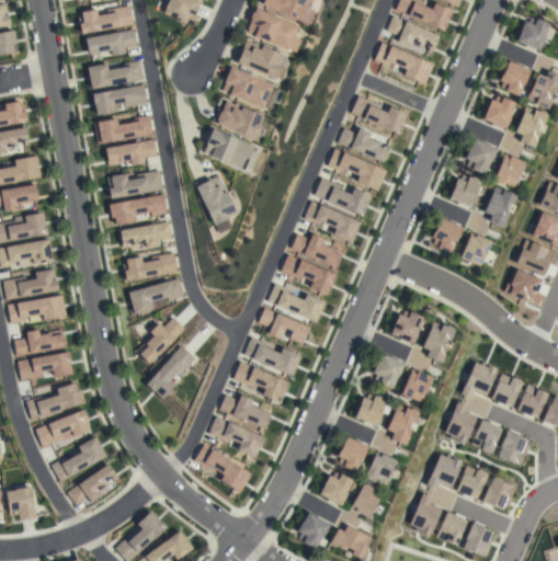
[(196,0),(202,2),(196,13),(200,15),(195,26),(164,13),(170,0),(196,0)]
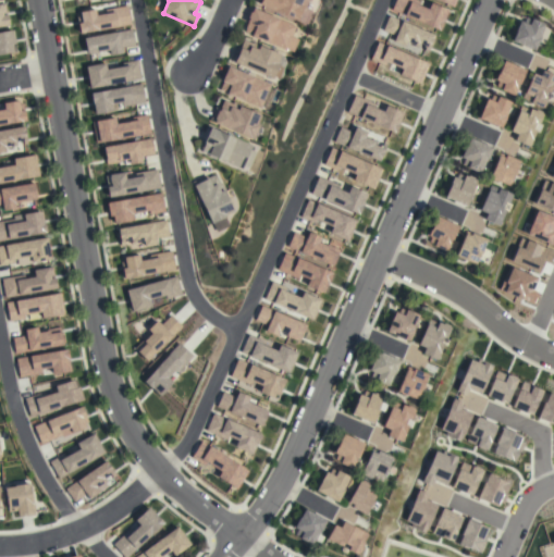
[(257,2),(257,0),(305,0),(304,4),(306,5),(299,21),(257,2)]
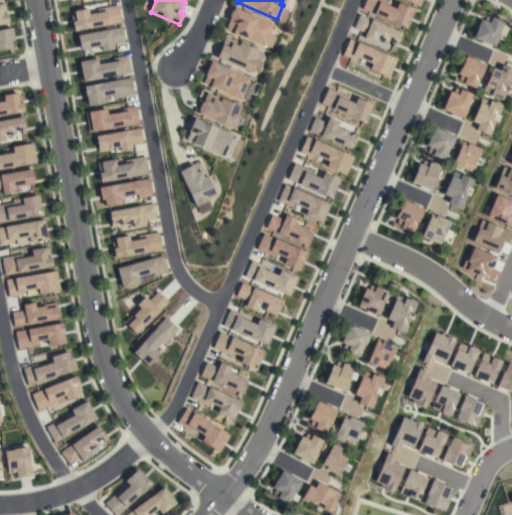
[(415,9),(399,3),(397,5),(382,0),(367,0),(363,11),(408,27),(415,9)]
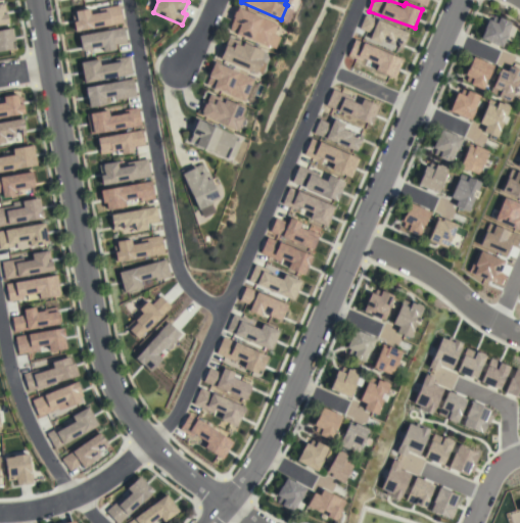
[(0,25),(0,4),(7,3),(11,24),(0,25)]
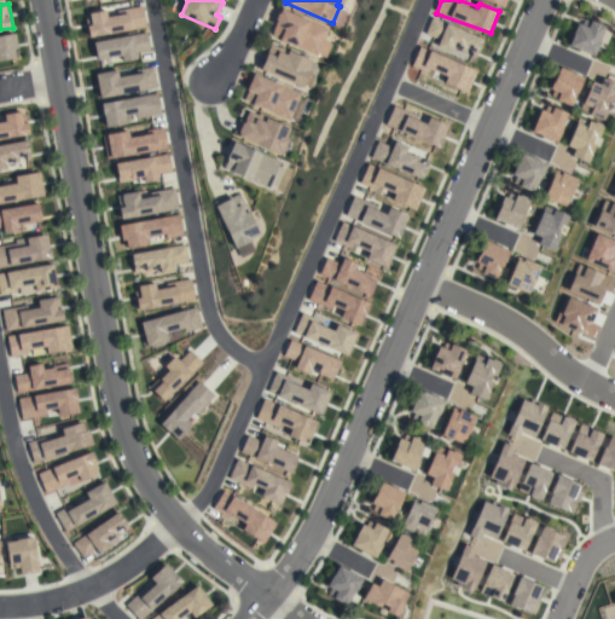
[(148,27),(92,38),(88,18),(92,18),(92,13),(109,11),(110,17),(121,15),(120,11),(144,6),(148,27)]
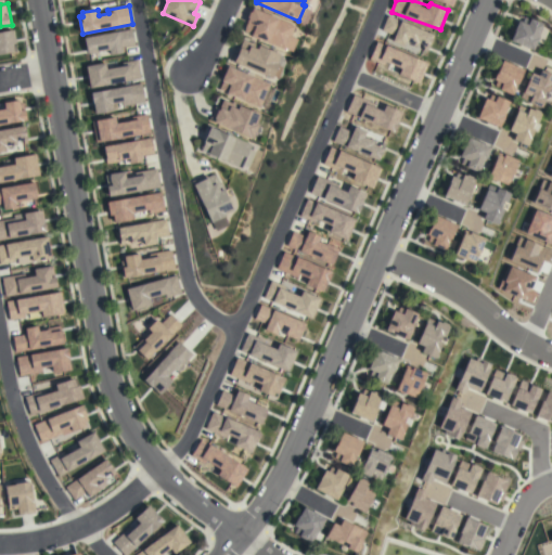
[(292,36),(299,39),(294,51),(286,49),(286,50),(245,31),(251,18),(249,17),(252,12),(253,13),(255,8),(296,26),(292,36)]
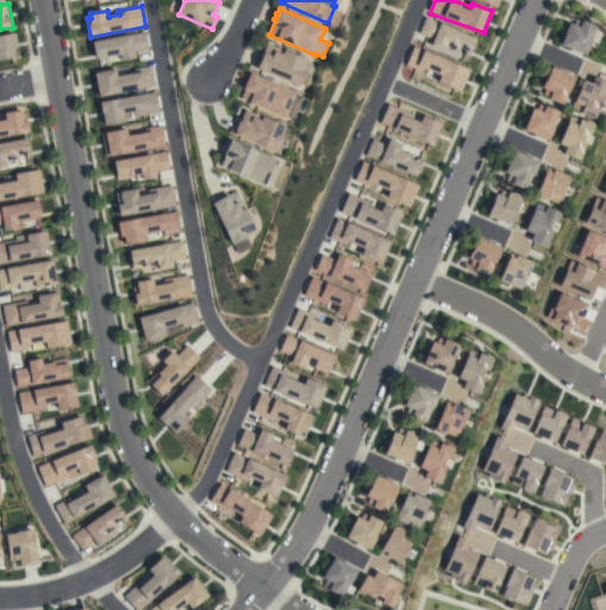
[(420,33),(435,39),(432,44),(469,58),(478,37),(426,18),(420,33)]
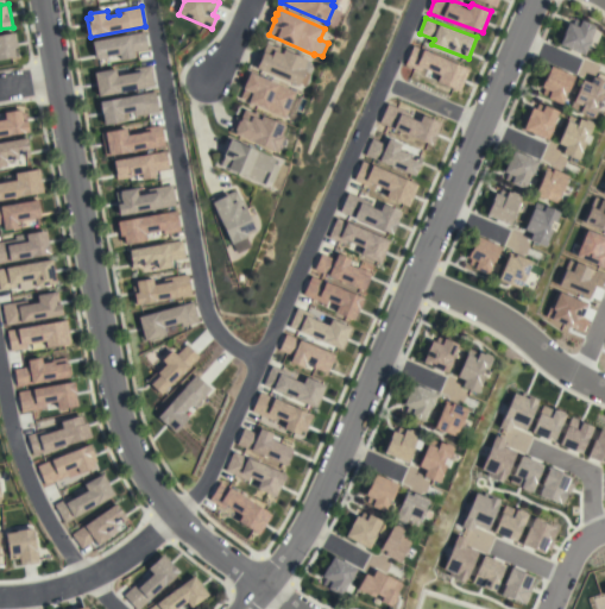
[(591,41),(592,42),(586,55),(562,44),(566,35),(569,23),(574,25),(577,18),(597,26),(591,41)]
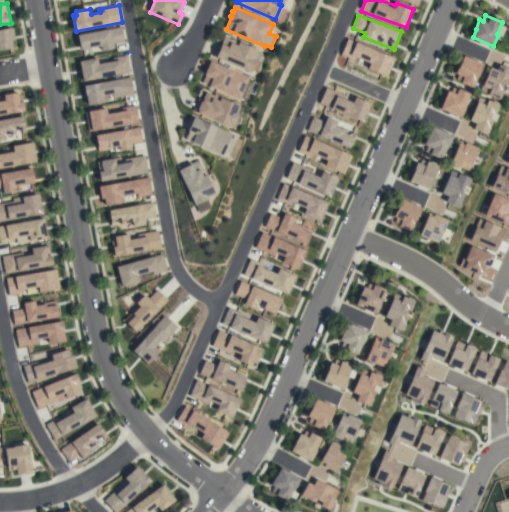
[(126,41),(114,43),(115,49),(103,51),(102,46),(82,49),(80,35),(123,27),(126,41)]
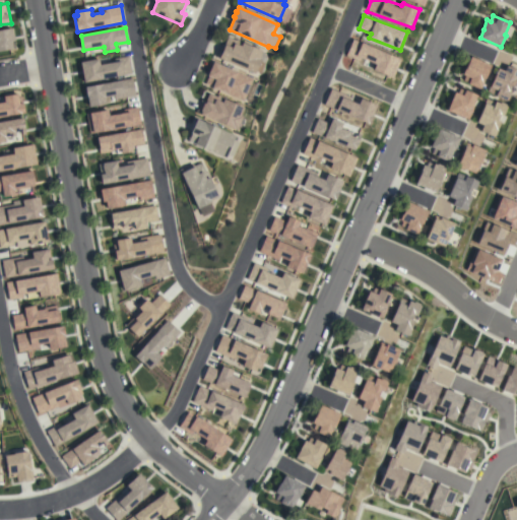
[(16,41),(13,41),(15,49),(0,51),(0,30),(14,28),(16,41)]
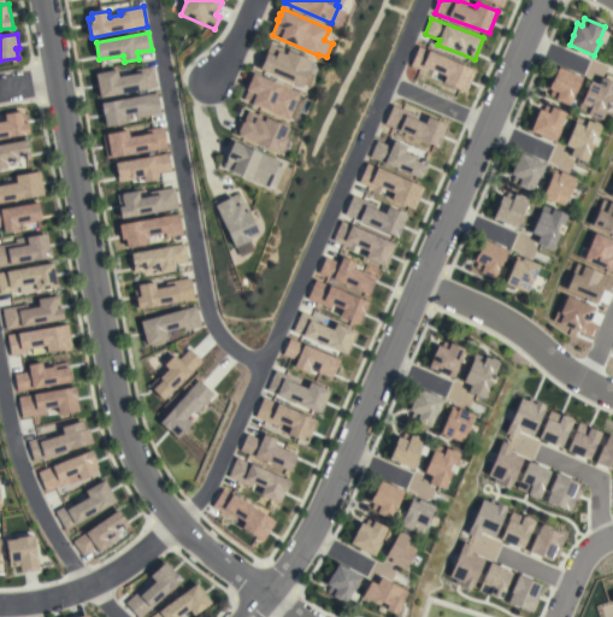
[(264,52),(269,53),(272,45),(282,48),(283,47),(313,60),(308,70),(311,70),(310,72),(314,75),(314,78),(312,86),(310,86),(305,84),(304,87),(258,66),(264,52)]
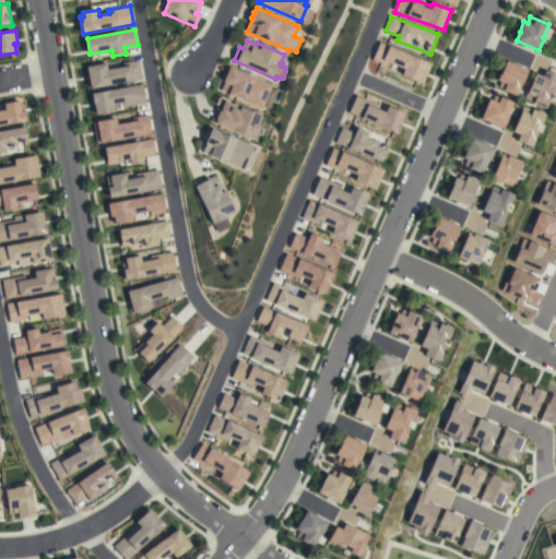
[(402,76),(425,83),(432,60),(379,45),(375,60),(404,69),(402,76)]
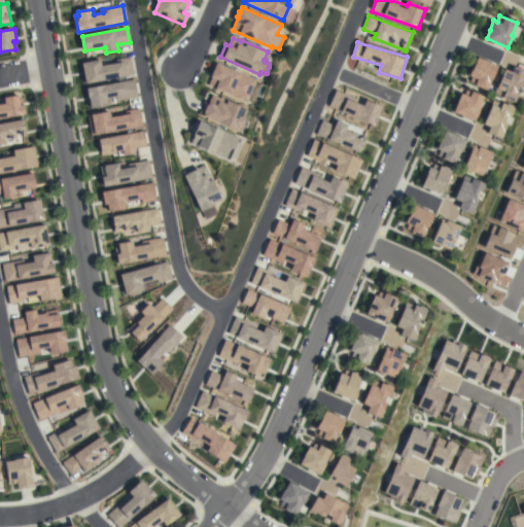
[(88,83),(83,63),(101,60),(103,66),(118,63),(117,60),(132,57),(135,74),(88,83)]
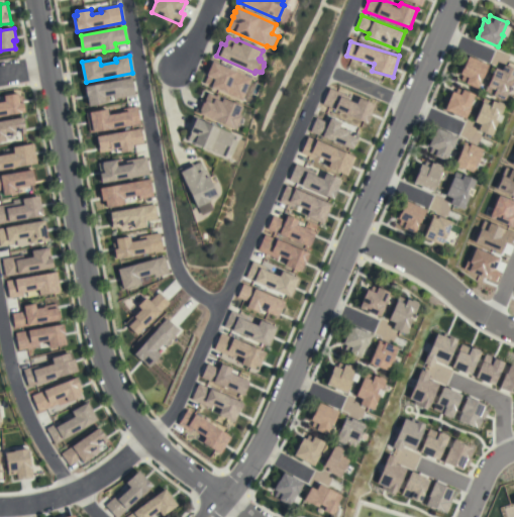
[(485,77),(484,76),(482,81),(479,89),(467,84),(468,82),(463,80),(465,76),(461,74),(470,56),(490,65),(485,77)]
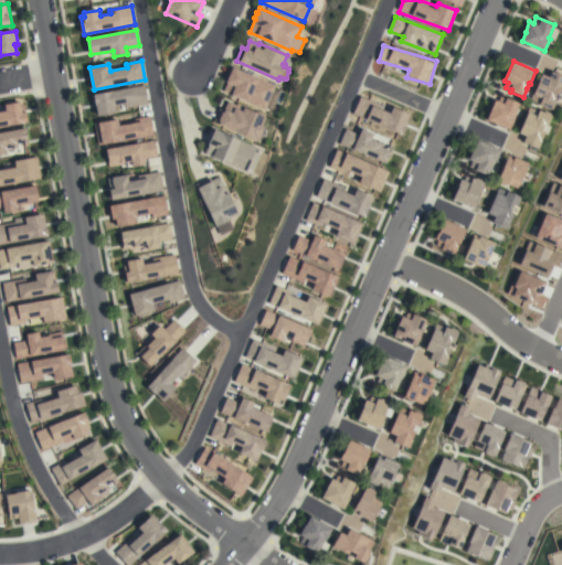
[(266,110),(224,92),(229,83),(228,82),(234,67),(276,85),(266,110)]
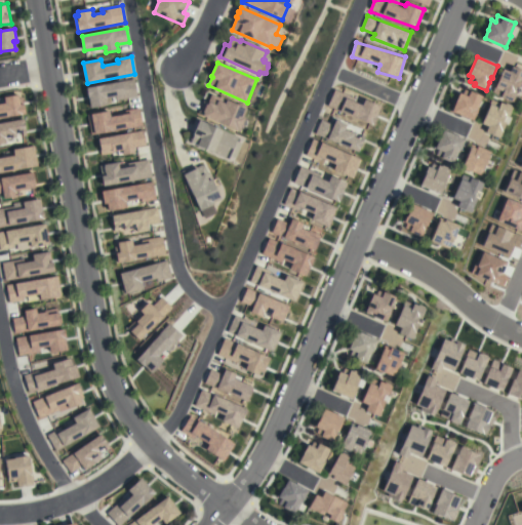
[(511,72),(514,67),(521,70),(521,85),(520,87),(517,85),(514,91),(517,92),(513,102),(512,101),(512,102),(506,99),(507,98),(493,92),(505,69),(511,72)]
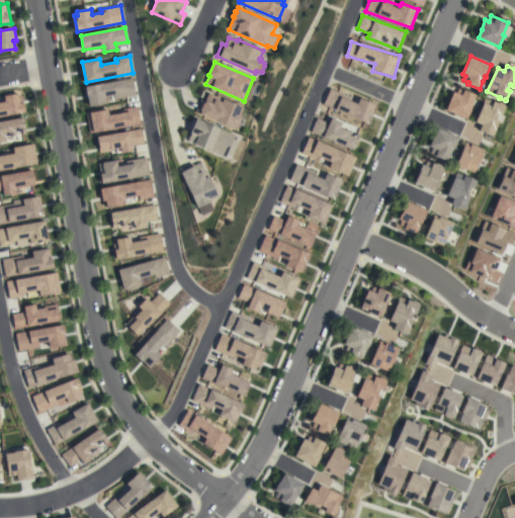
[(137,95),(116,99),(115,95),(106,97),(107,103),(90,106),(87,86),(134,78),(137,95)]
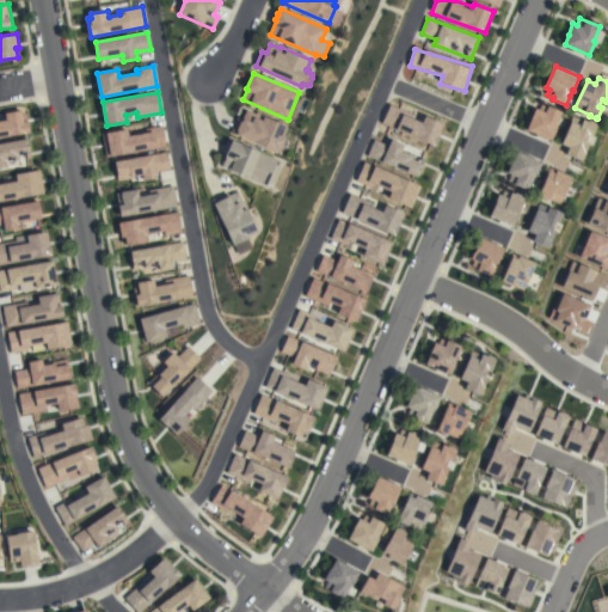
[(527,130),(536,109),(540,110),(544,104),(563,112),(557,127),(558,127),(552,141),(527,130)]
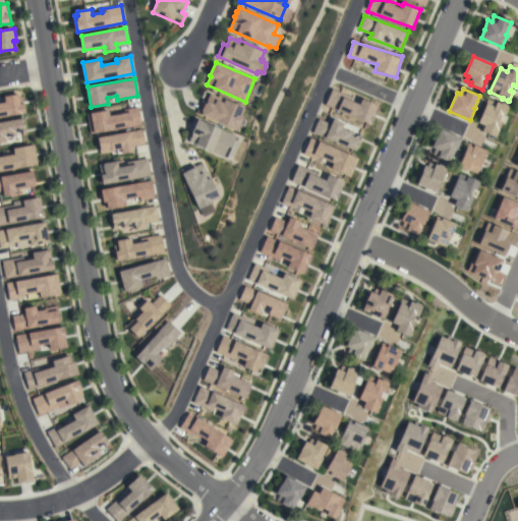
[(379,106),(362,99),(361,102),(332,91),(326,107),(370,124),(379,106)]
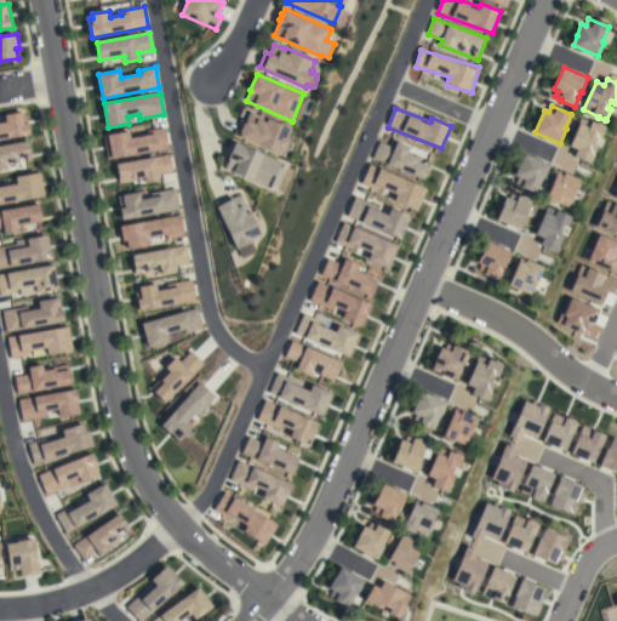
[(0,140),(0,123),(9,121),(6,115),(23,112),(24,117),(28,115),(32,135),(0,140)]
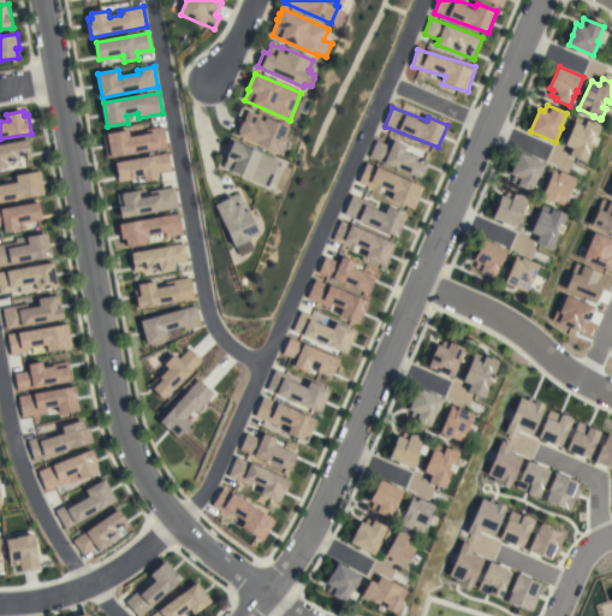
[(235,134),(241,118),(245,119),(249,111),(259,114),(260,112),(268,117),(268,118),(290,128),(286,137),(289,138),(281,154),(235,134)]
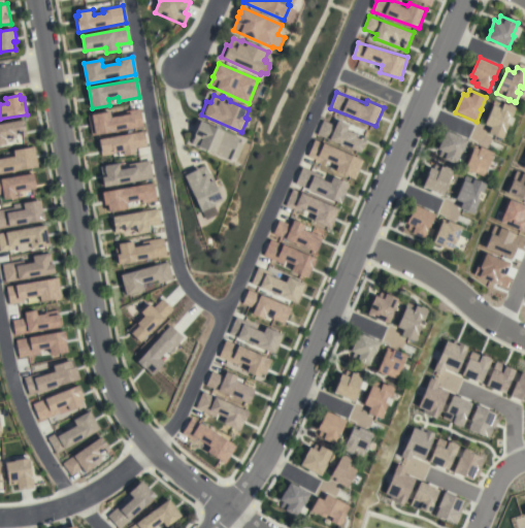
[(495,100),(509,105),(510,104),(515,106),(515,107),(516,108),(512,118),(509,117),(506,122),(510,124),(503,138),(490,133),(492,127),(486,125),(495,100)]
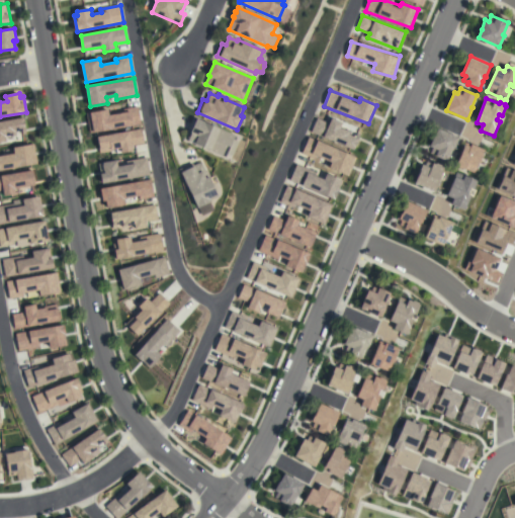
[(91,133),(88,113),(109,109),(110,115),(125,112),(125,109),(139,106),(142,123),(91,133)]
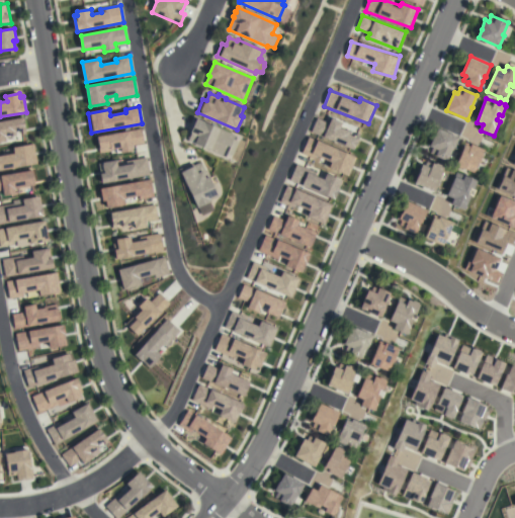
[(27,130),(16,132),(17,135),(6,136),(7,142),(0,143),(0,121),(24,117),(27,130)]
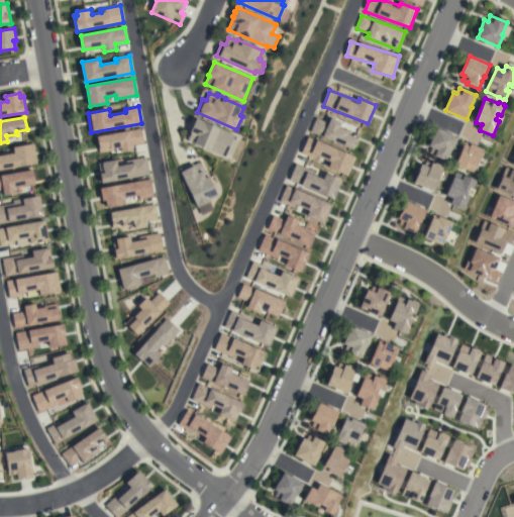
[(189,140),(192,132),(191,132),(197,118),(235,135),(233,138),(239,141),(232,156),(227,153),(226,157),(189,140)]
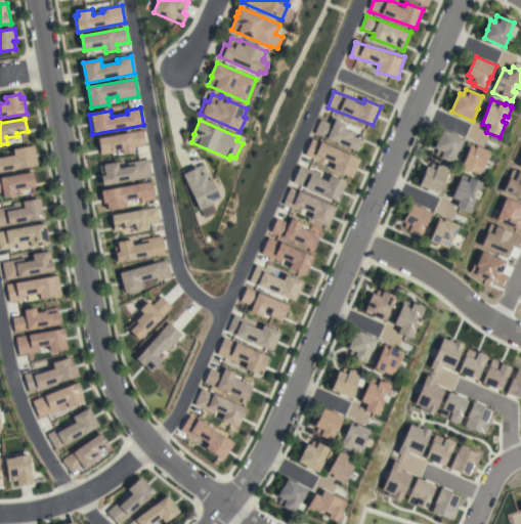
[(345,129),(347,125),(335,120),(333,125),(321,120),(316,134),(358,151),(364,137),(345,129)]
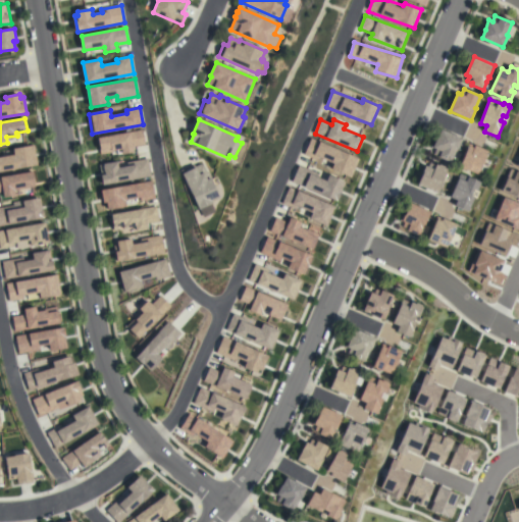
[(147,144),(135,146),(136,152),(123,154),(123,149),(115,151),(115,152),(102,154),(99,138),(144,129),(147,144)]
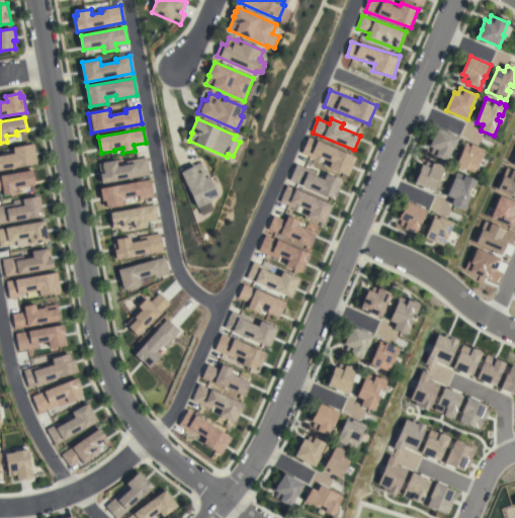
[(455,149),(454,148),(448,161),(436,156),(437,155),(432,153),(434,148),(431,146),(434,137),(435,138),(439,128),(460,138),(455,149)]
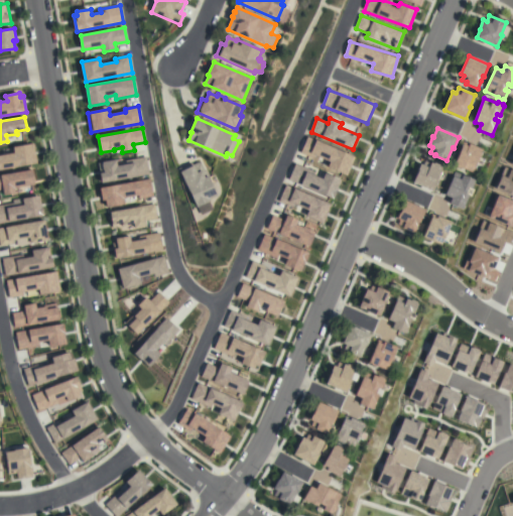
[(328,168),(348,174),(355,153),(307,138),(302,152),(330,161),(328,168)]
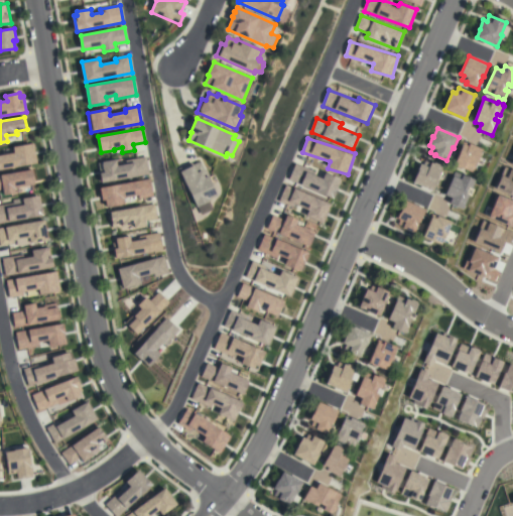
[(475,172),(462,167),(461,168),(458,167),(459,165),(456,164),(465,142),(483,149),(475,172)]
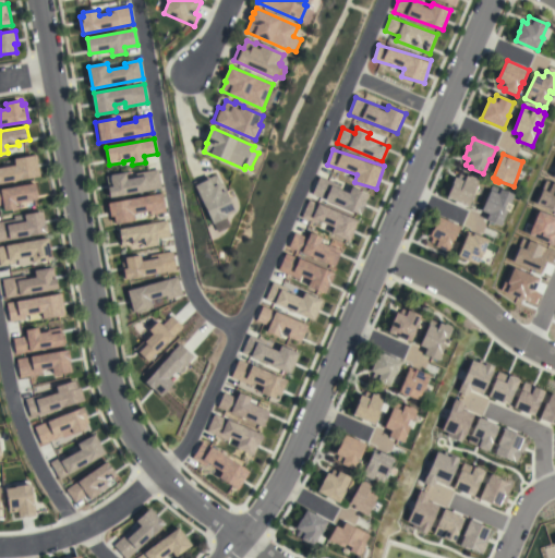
[(0,183),(0,168),(16,166),(15,159),(38,155),(43,177),(0,183)]
